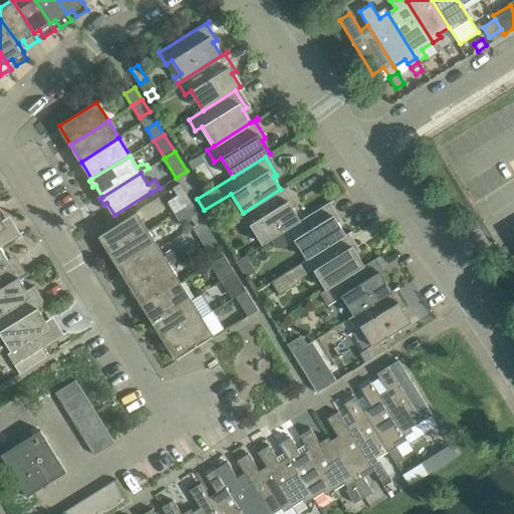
[(287,185),(280,189),(243,213),(244,213),(237,217),(244,228),(250,224),(263,244),(282,232),(300,220),(292,208),(295,206),(285,189),(288,187),(287,185)]
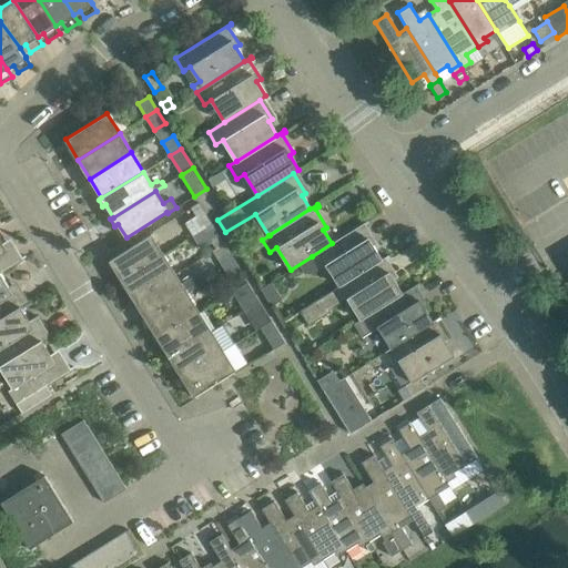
[(185,222),(194,235),(205,229),(196,215),(185,222)]
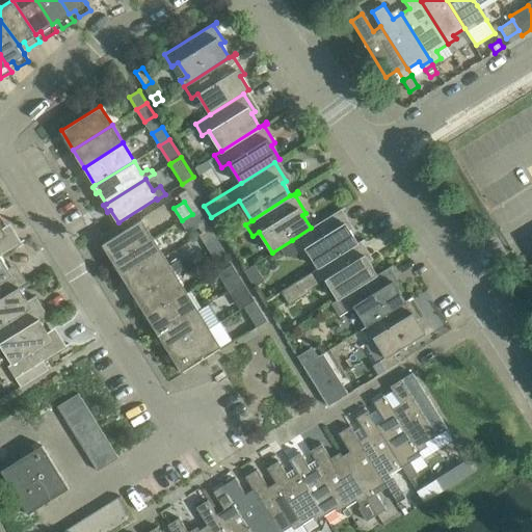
[(292,240),(280,248),(285,258),(292,257),(299,251),(306,247),(318,267),(356,243),(348,230),(352,228),(342,211),(345,209),(344,207),(311,228),(292,240)]
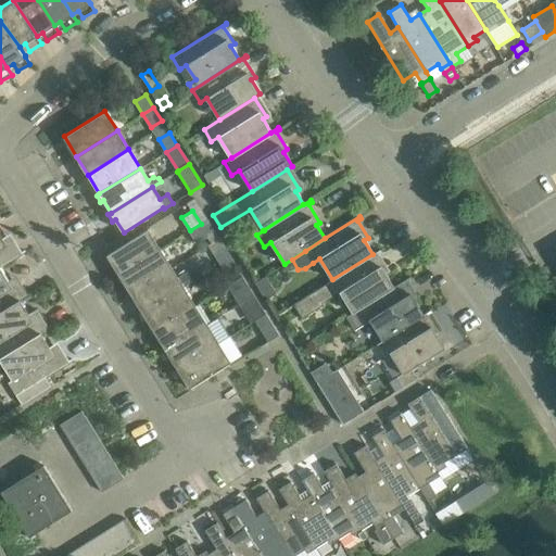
[(207,219),(201,224),(190,230),(198,243),(216,232),(207,219)]
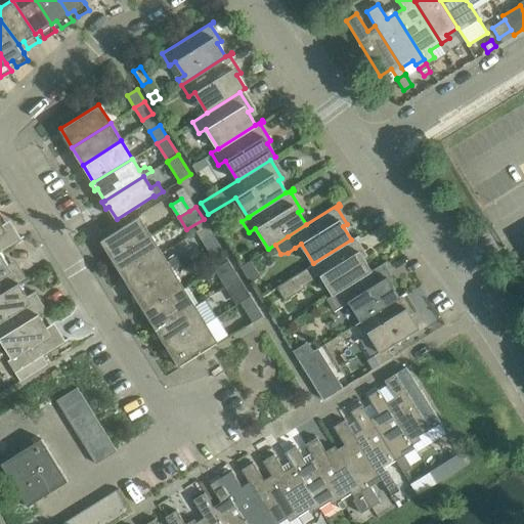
[(105,247),(113,259),(150,234),(139,216),(100,239),(101,241),(98,243),(102,249),(105,247)]
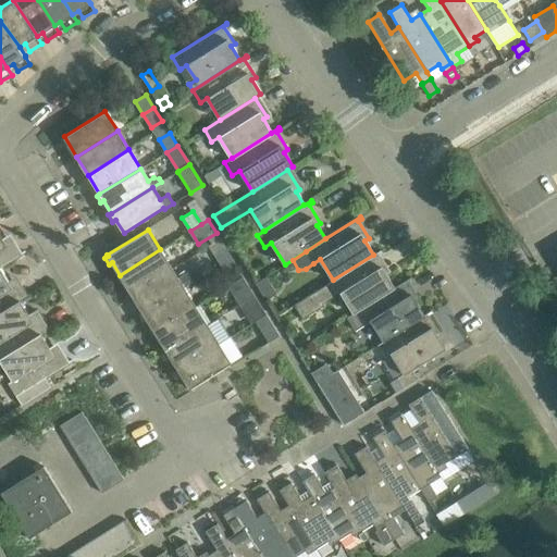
[(1,239),(0,236),(0,267),(25,251),(24,250),(21,252),(10,234),(1,239)]
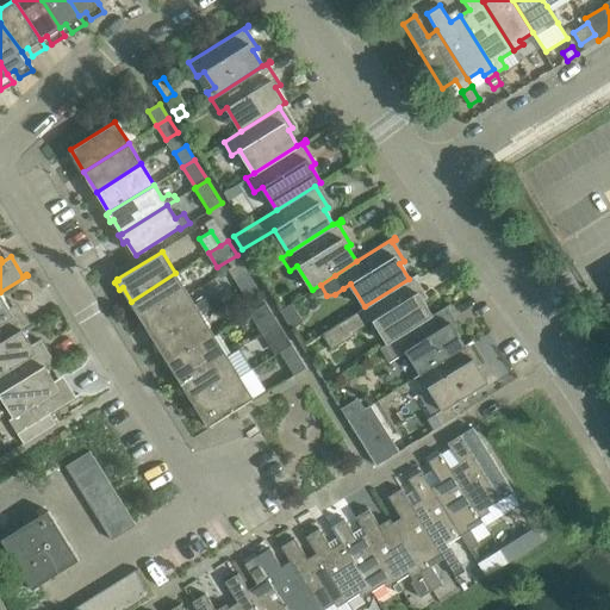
[(242,290),(254,282),(241,261),(229,268),(242,290)]
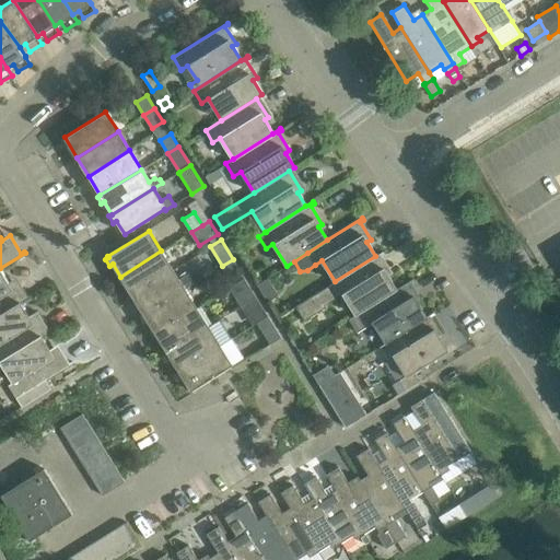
[(131,294),(131,295),(173,269),(161,251),(120,277),(131,294)]
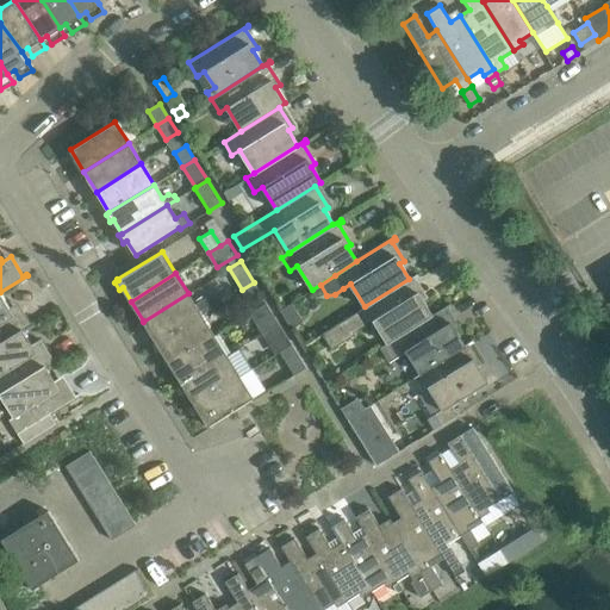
[(387,343),(431,315),(422,300),(427,298),(415,278),(418,275),(417,274),(409,279),(365,306),(365,307),(322,335),(331,349),(355,335),(354,332),(373,321),(387,343)]
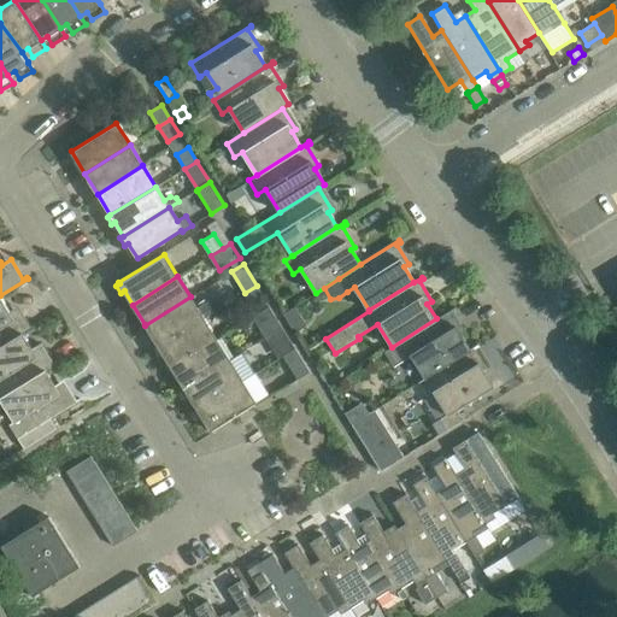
[(257,286),(245,293),(253,307),(265,299),(257,286)]
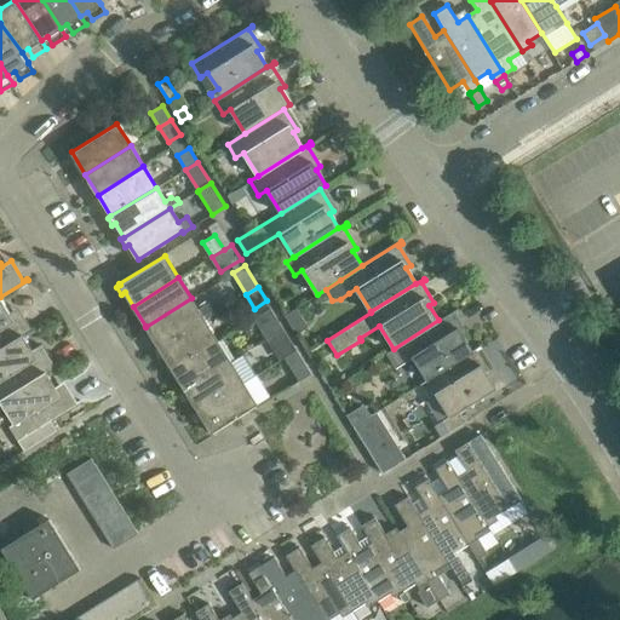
[(150,333),(159,348),(205,320),(214,314),(208,303),(199,309),(191,298),(145,327),(145,326),(139,329),(142,334),(147,334),(150,333)]
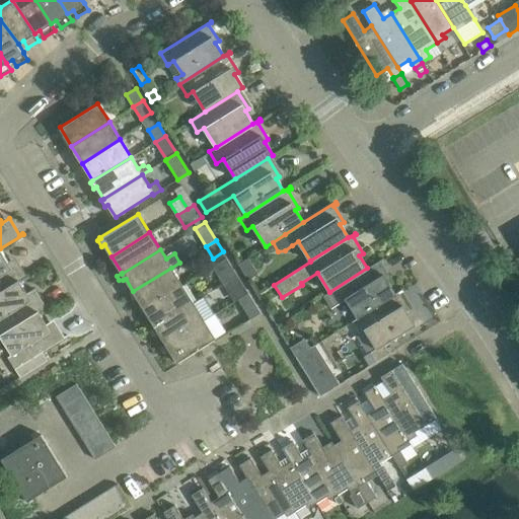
[(0,291),(18,281),(29,274),(28,273),(25,275),(14,257),(7,263),(0,250),(0,291)]
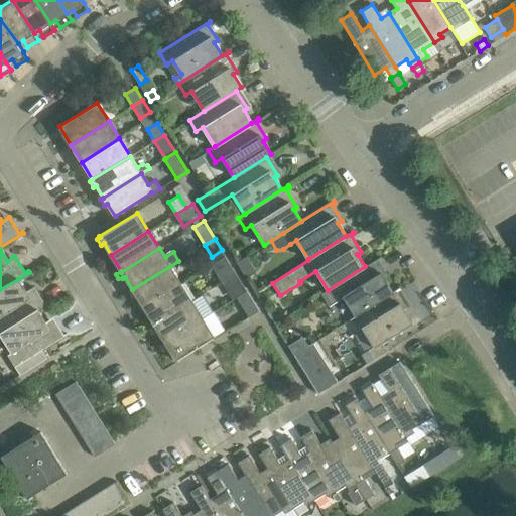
[(222,282),(232,276),(236,273),(226,256),(211,265),(222,282)]
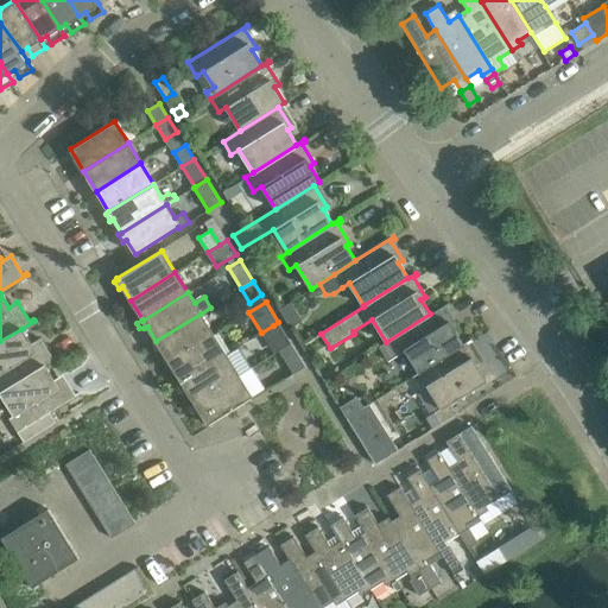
[(291,302),(279,310),(290,328),(302,320),(291,302)]
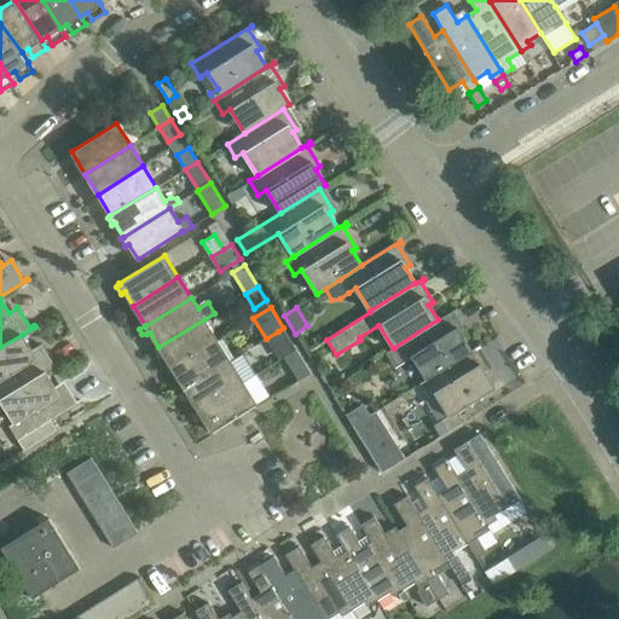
[(412,356),(427,379),(472,351),(462,335),(466,333),(453,312),(457,310),(456,308),(438,319),(393,348),(386,353),(394,368),(412,356)]
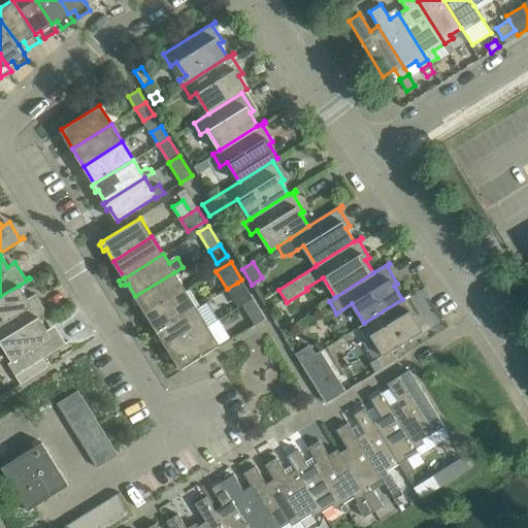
[(139,302),(146,315),(186,290),(174,272),(135,296),(136,297),(133,299),(136,304),(139,302)]
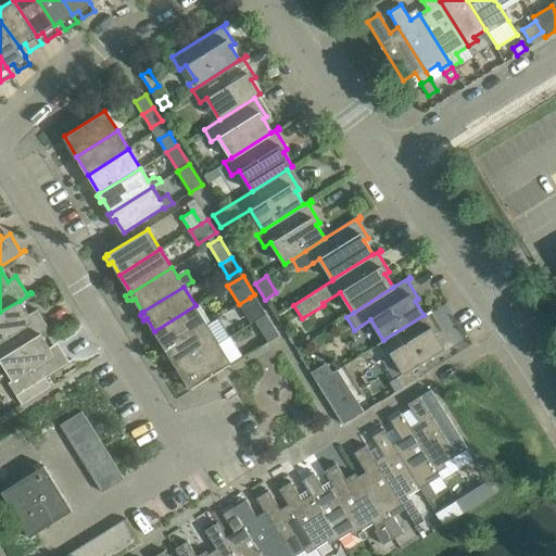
[(250,298),(239,304),(247,317),(257,311),(250,298)]
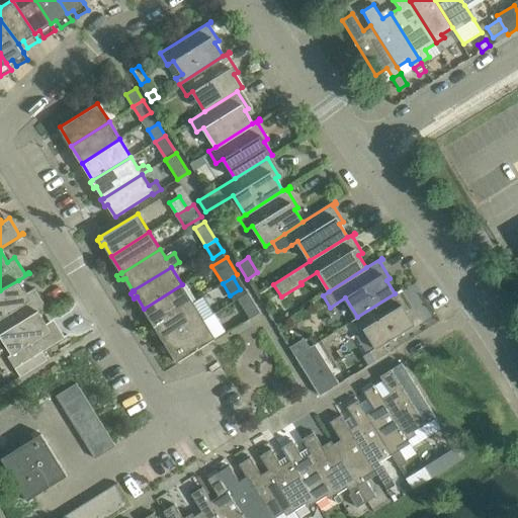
[(26,292),(18,280),(0,290),(0,334),(38,311),(49,305),(48,304),(45,306),(33,288),(26,292)]
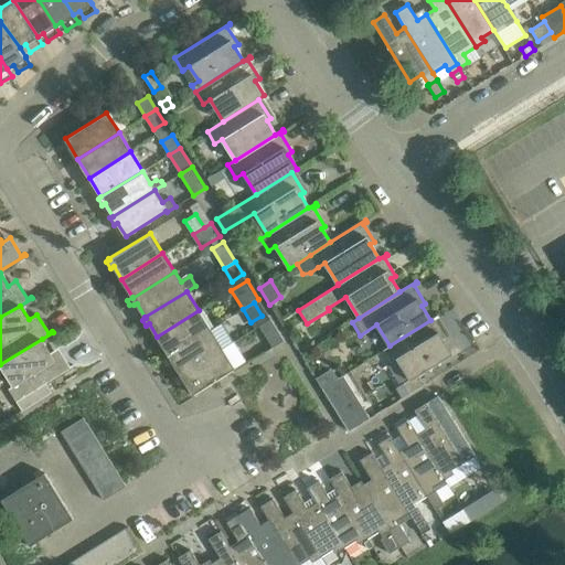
[(157,337),(169,355),(210,330),(199,310),(157,337)]
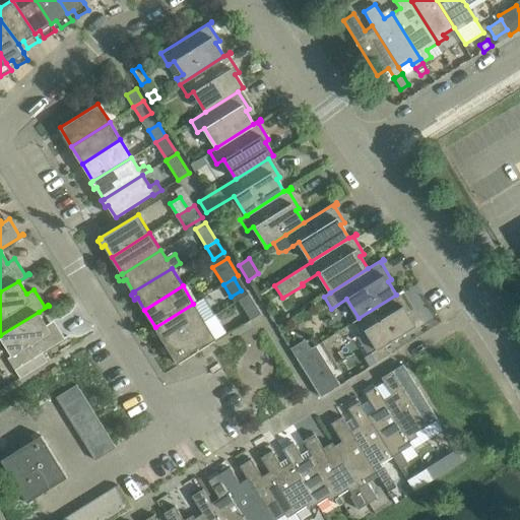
[(402,290),(396,295),(359,318),(352,322),(359,333),(366,329),(377,348),(371,352),(377,363),(391,353),(386,345),(415,326),(407,313),(410,311),(400,294),(403,291),(402,290)]
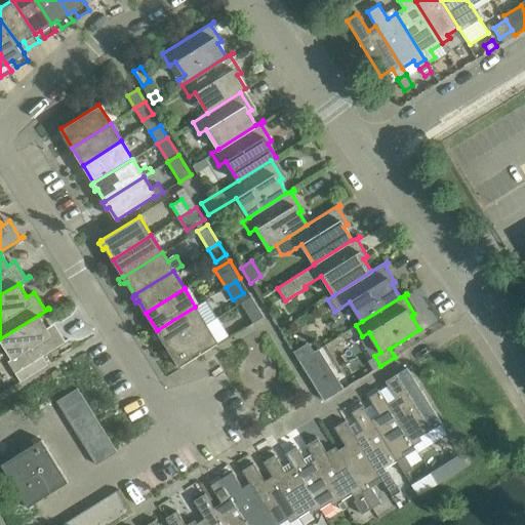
[(255,321),(258,320),(264,316),(251,296),(243,301),(255,321)]
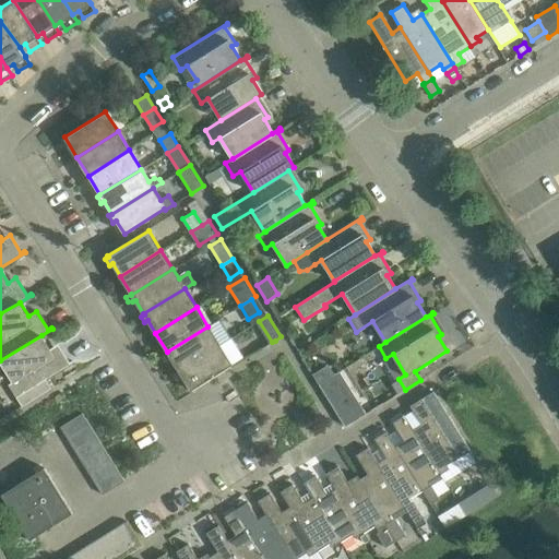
[(171,358),(178,370),(219,345),(207,326),(167,352),(164,354),(168,360),(171,358)]
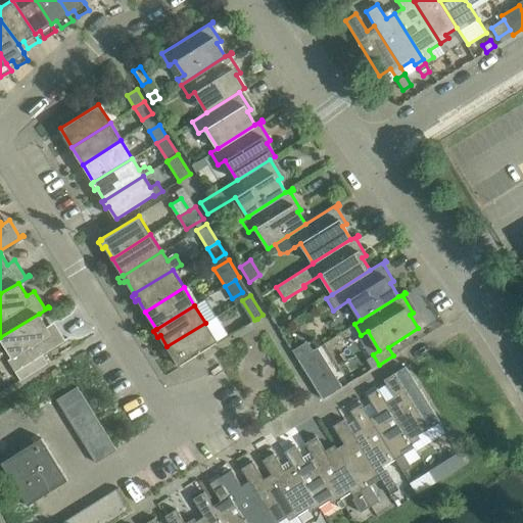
[(46,327),(39,314),(0,337),(12,357),(7,360),(15,372),(20,380),(48,363),(43,354),(68,339),(67,337),(64,339),(54,322),(46,327)]
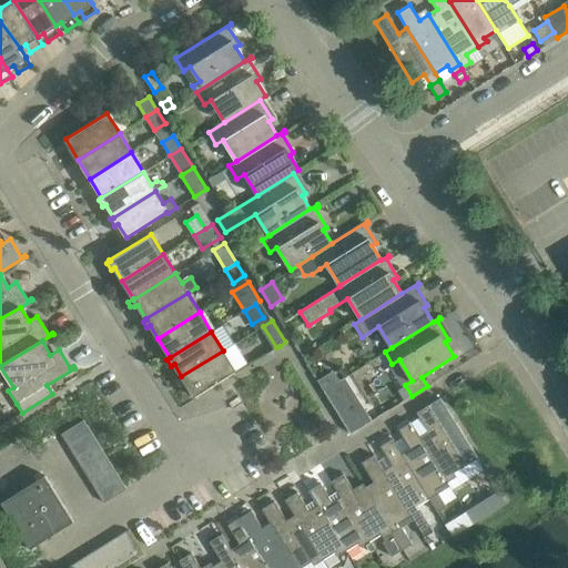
[(223,351),(181,376),(182,377),(179,379),(182,385),(185,383),(194,397),(235,371),(223,351)]
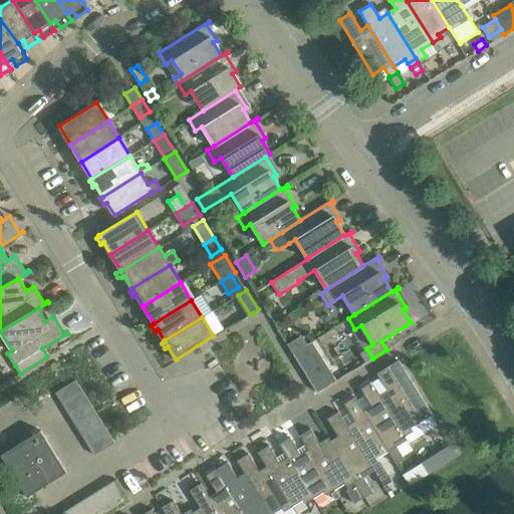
[(302,336),(288,345),(292,352),(307,344),(302,336)]
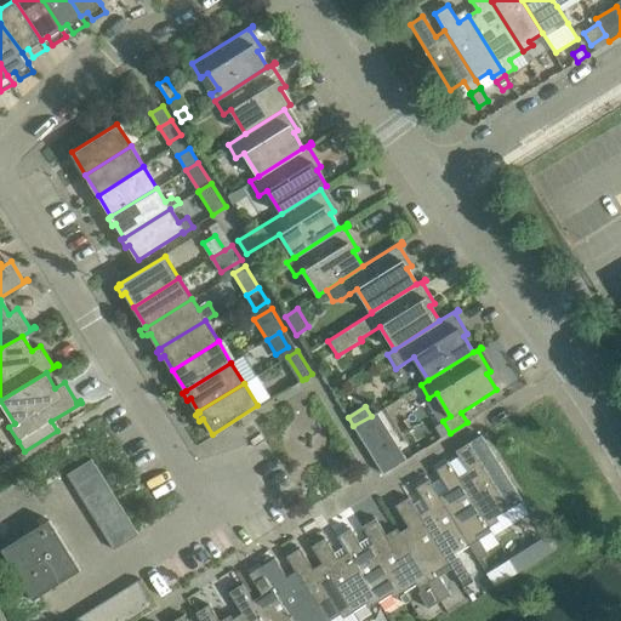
[(371,416),(353,426),(383,473),(406,460),(377,412),(371,416)]
